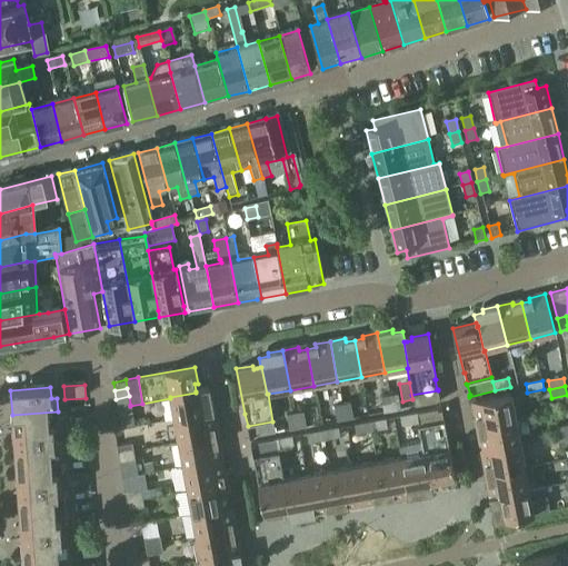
[(170,398),(175,420),(213,413),(211,398),(208,399),(207,390),(209,389),(209,388),(196,391),(196,393),(170,397),(170,398)]
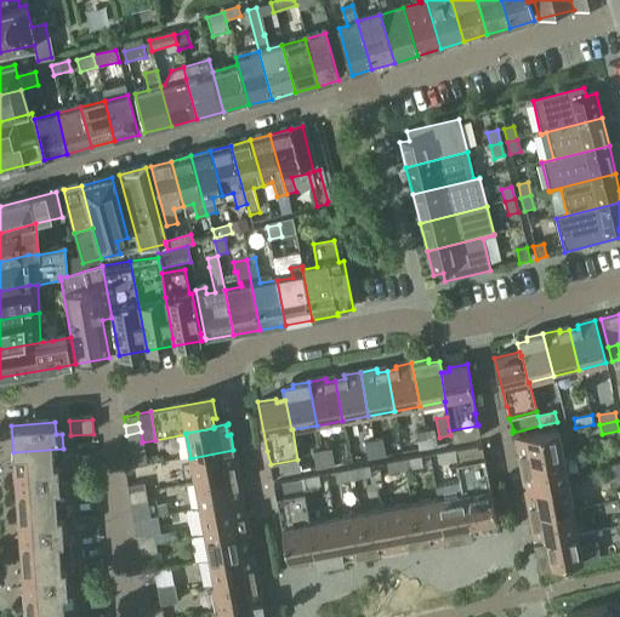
[(478,427),(478,426),(449,430),(453,445),(481,440),(481,438),(479,438),(477,427),(478,427)]
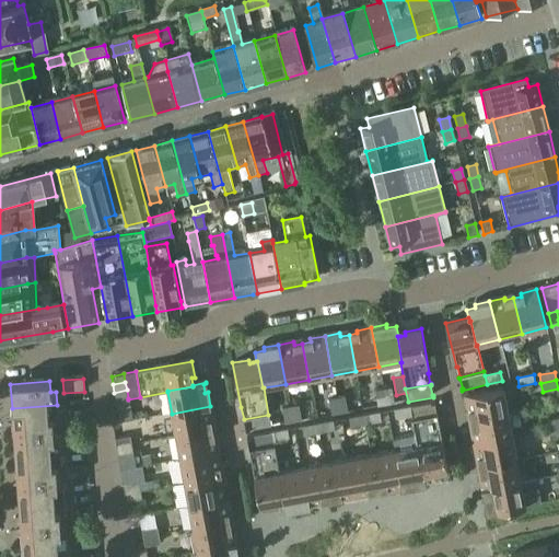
[(392,389),(383,390),(386,406),(395,405),(392,389)]
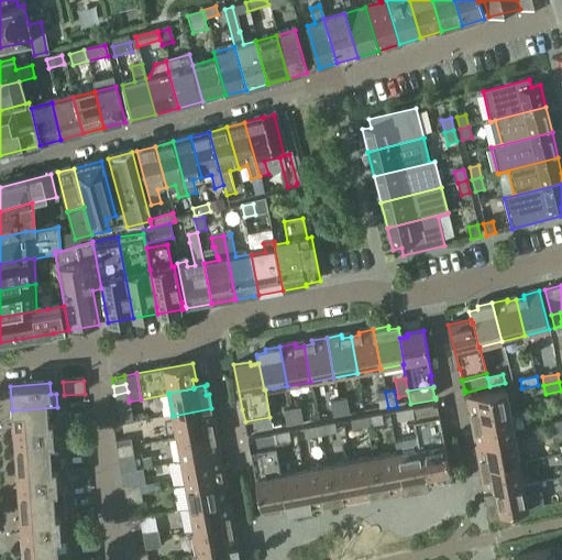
[(114,395),(117,403),(129,401),(128,392),(114,395)]
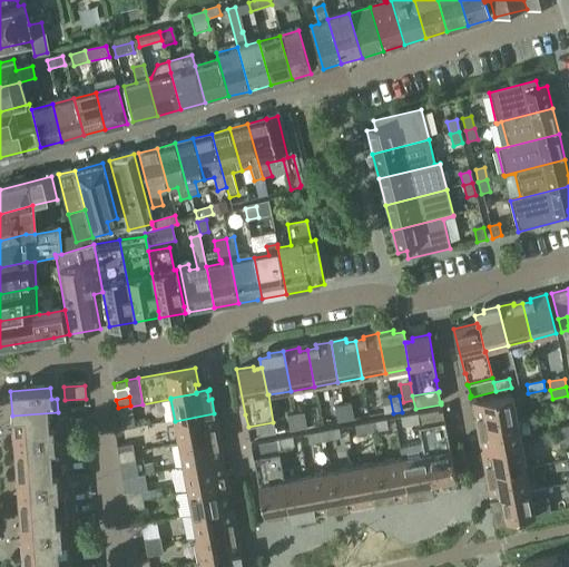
[(393,413),(390,397),(382,399),(385,414),(393,413)]
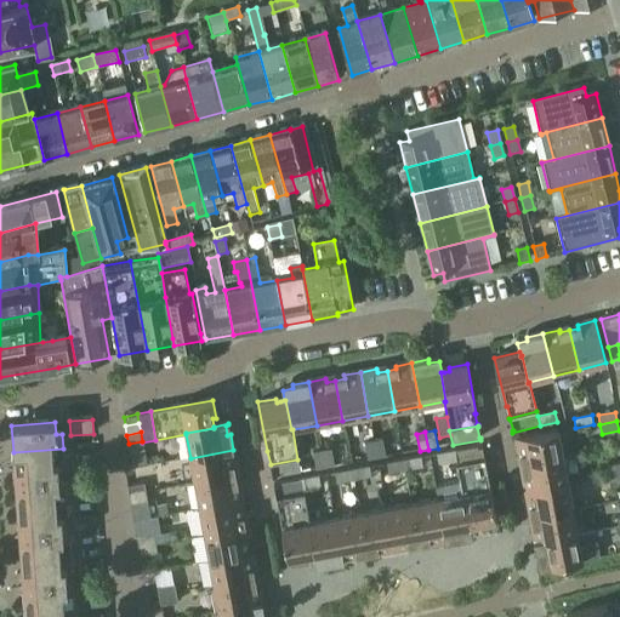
[(521,456),(523,466),(562,458),(557,432),(515,439),(517,457),(521,456)]
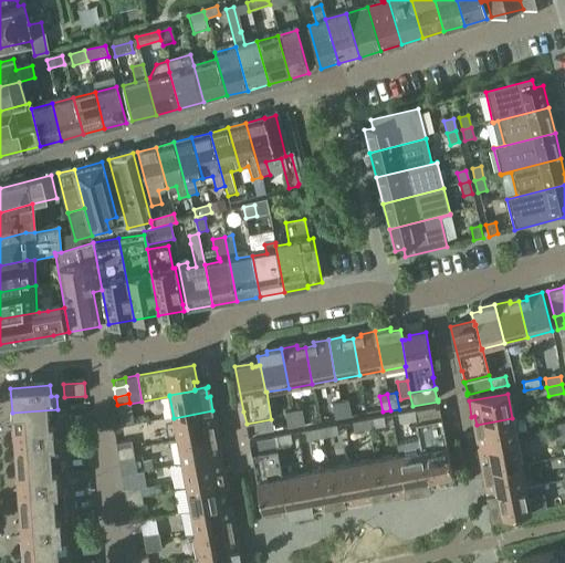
[(349,400),(341,403),(344,419),(352,417),(349,400)]
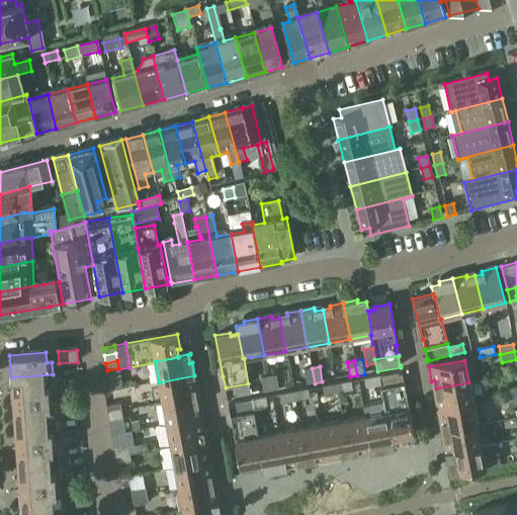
[(120,376),(118,369),(118,368),(107,370),(108,378),(120,376)]
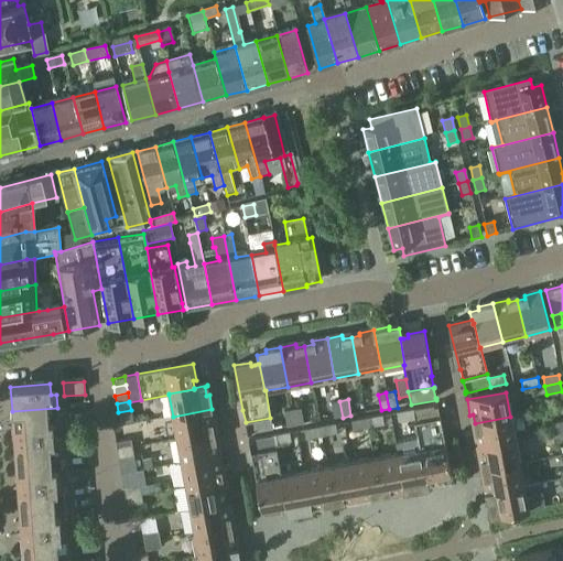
[(343,418),(339,401),(331,402),(334,419),(343,418)]
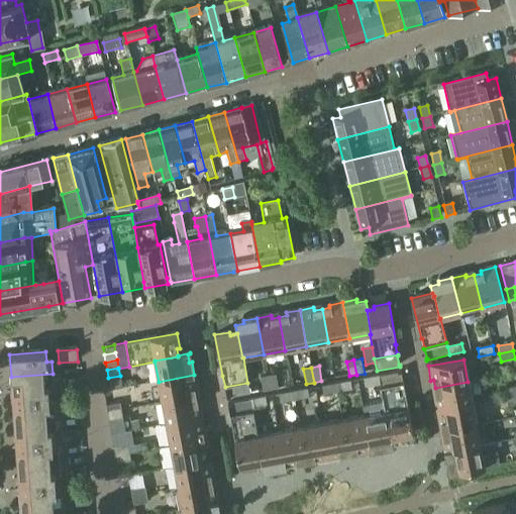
[(379,384),(380,388),(403,384),(403,383),(402,383),(401,374),(402,374),(401,373),(378,377),(379,384)]
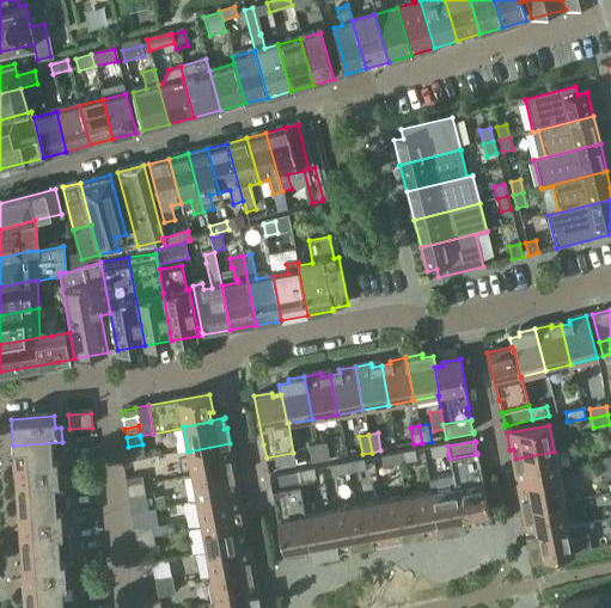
[(13,446),(16,472),(59,468),(57,458),(63,458),(62,442),(13,446)]
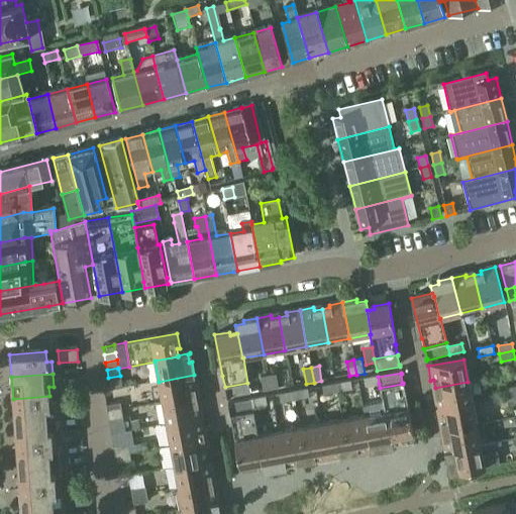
[(276,374),(269,375),(271,391),(279,389),(276,374)]
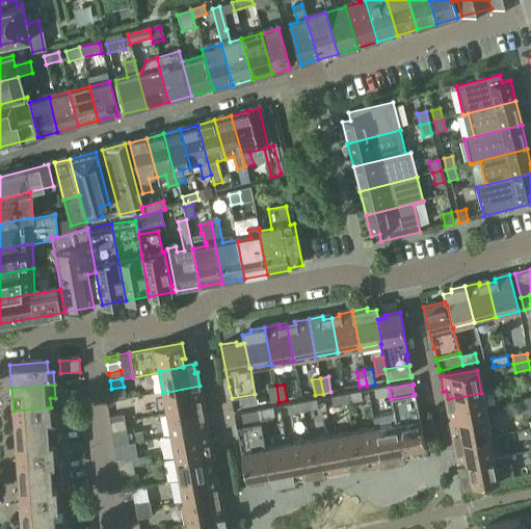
[(163,393),(167,416),(202,410),(200,401),(203,400),(200,386),(163,393)]
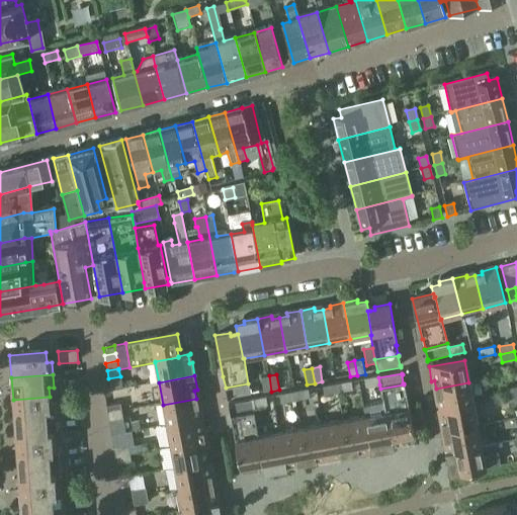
[(271,392),(269,375),(261,377),(264,393),(271,392)]
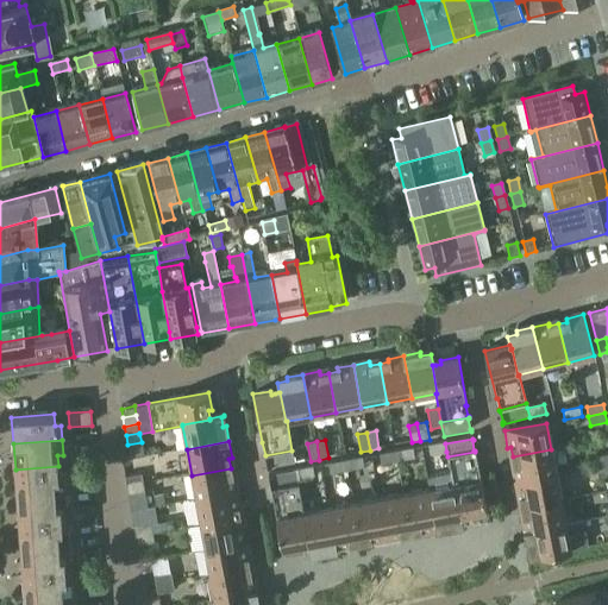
[(431,455),(446,452),(445,443),(428,446),(431,455)]
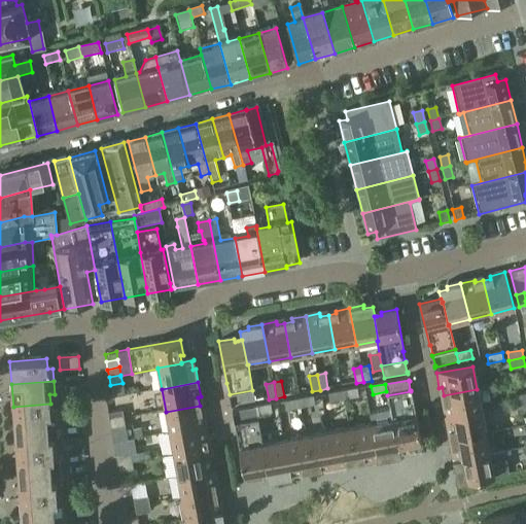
[(356,389),(343,392),(344,399),(358,397),(356,389)]
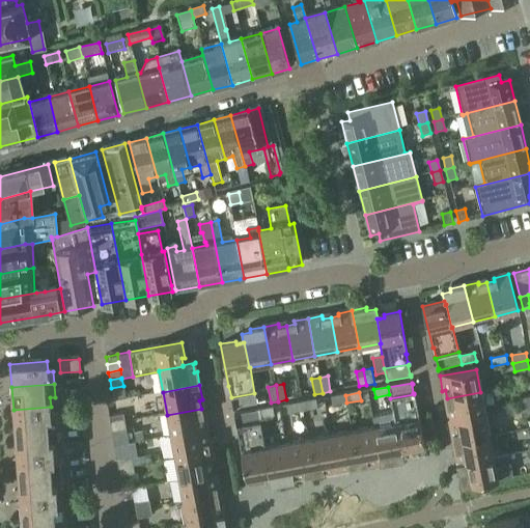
[(445,407),(448,421),(485,414),(480,392),(447,398),(448,407),(445,407)]
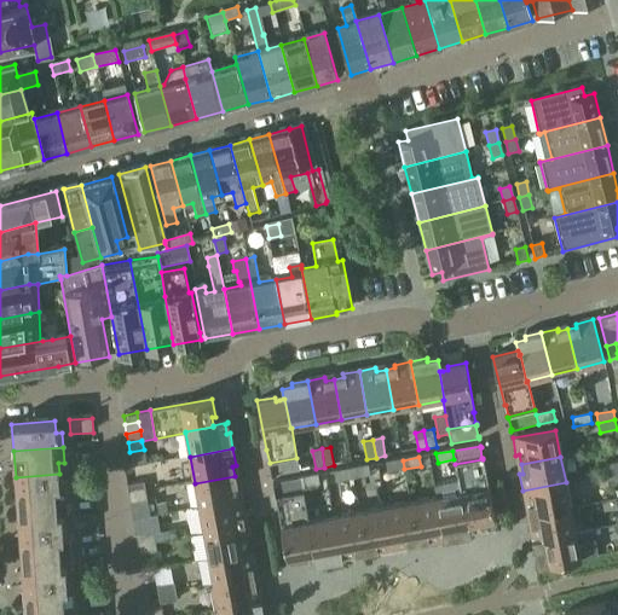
[(296,458),(270,463),(272,474),(271,474),(271,477),(299,473),(296,458)]
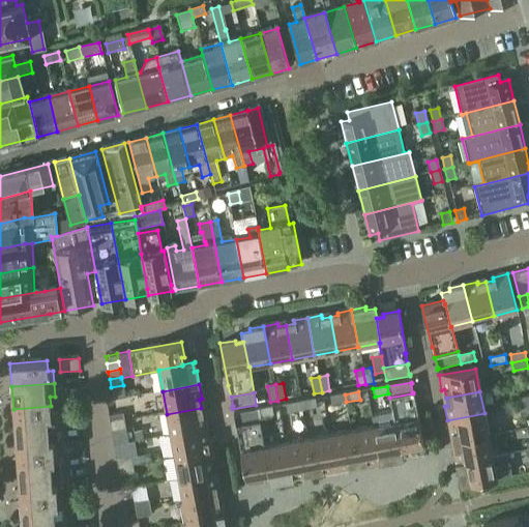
[(389,398),(394,423),(395,423),(400,447),(401,447),(404,446),(408,445),(408,449),(423,446),(415,404),(414,404),(413,394),(414,394),(413,393),(389,398)]
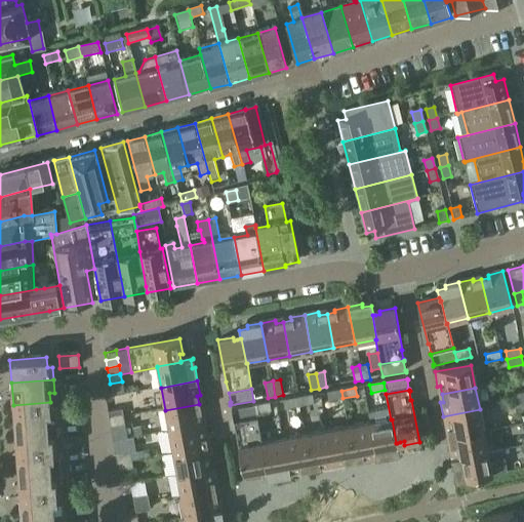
[(343,398),(341,391),(327,393),(329,401),(343,398)]
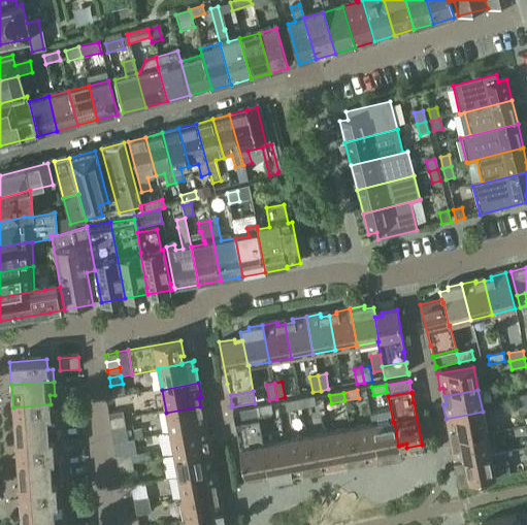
[(526,395),(516,397),(517,405),(526,403),(526,395)]
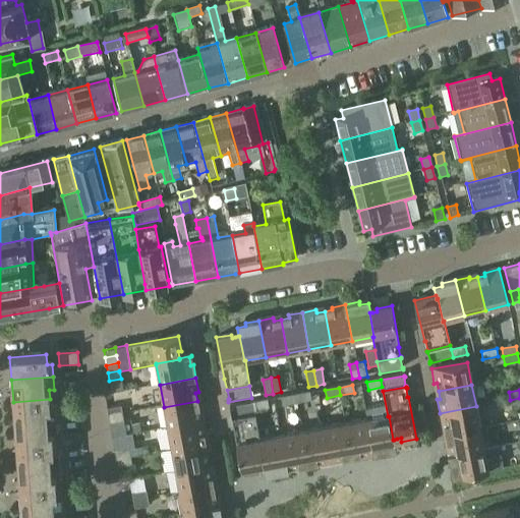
[(310,393),(296,395),(297,403),(311,401),(310,393)]
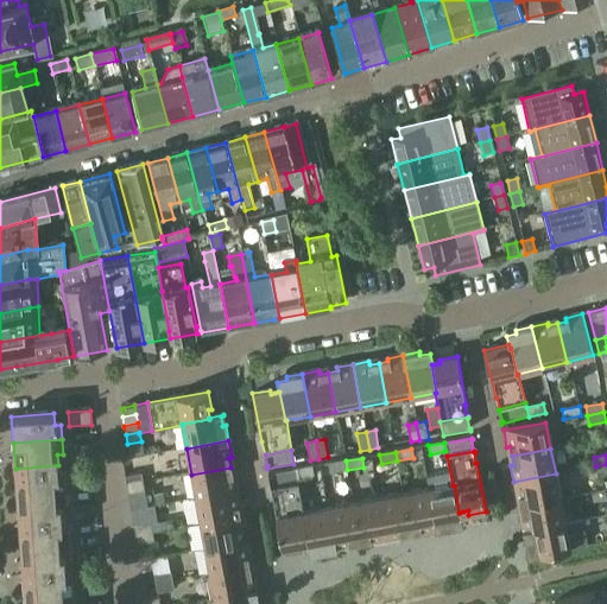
[(347,470),(346,461),(328,464),(330,474),(347,470)]
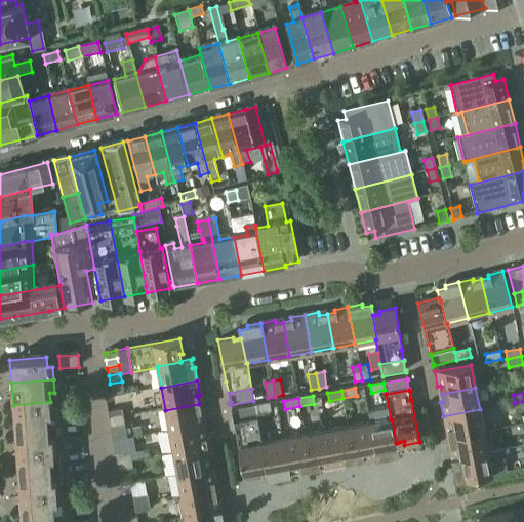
[(523,401),(514,403),(516,411),(523,409),(523,401)]
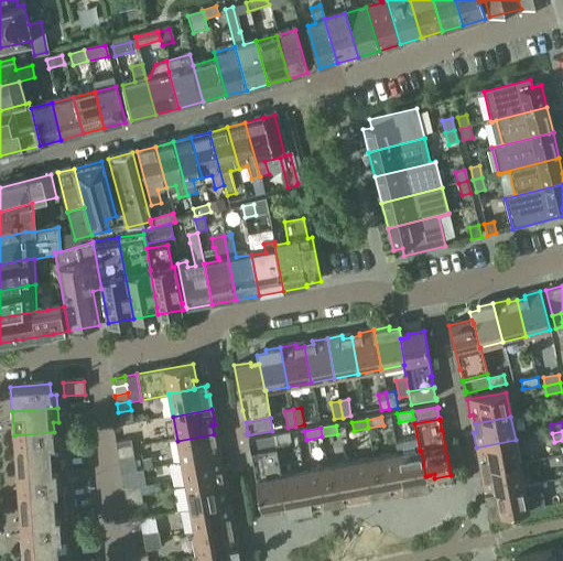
[(14,435),(15,459),(61,455),(60,442),(54,442),(54,432),(14,435)]
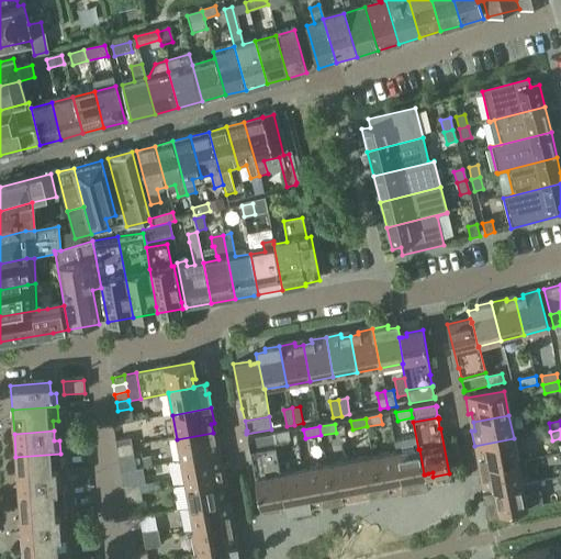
[(177,439),(181,462),(220,456),(217,439),(214,440),(213,433),(177,439)]
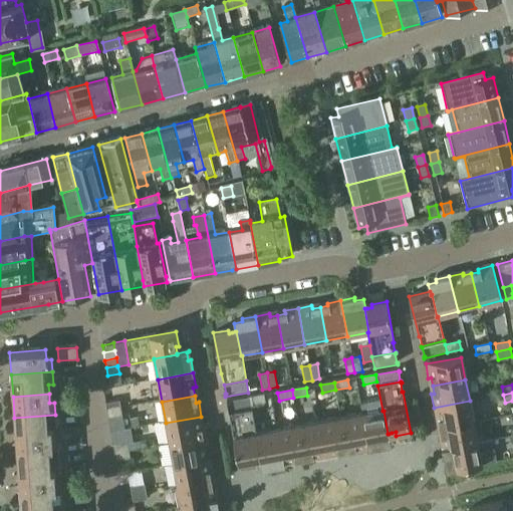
[(264,396),(250,398),(251,406),(265,403),(264,396)]
